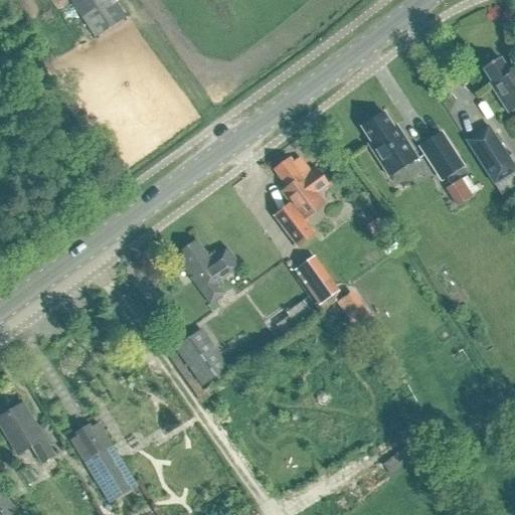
[(113,0),(68,0),(94,37),(125,17),(113,0)]
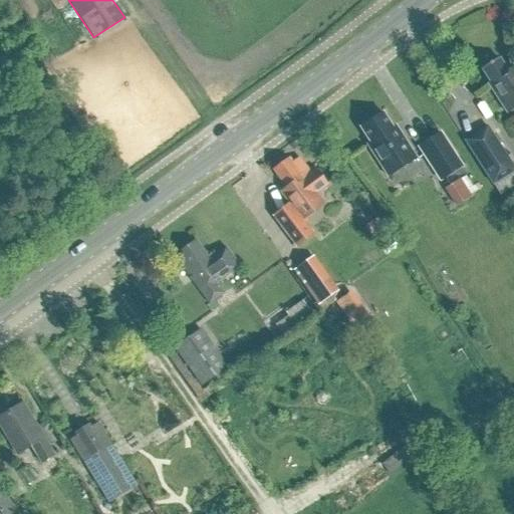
[(498,58),(481,69),(490,82),(488,84),(507,113),(513,108),(513,66),(506,72),(498,58)]
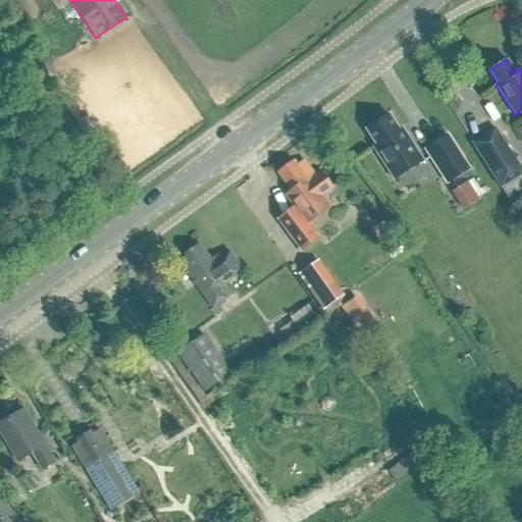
[(470,102),(461,108),(471,123),(480,117),(470,102)]
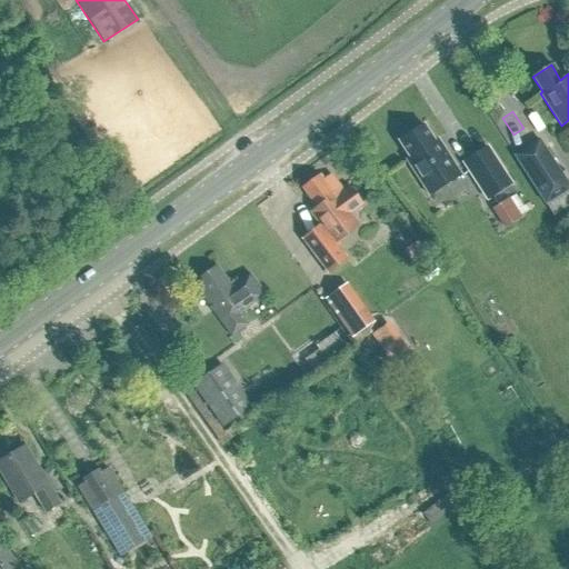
[(423,126),(399,142),(409,159),(407,160),(429,196),(460,176),(446,152),(442,153),(423,126)]
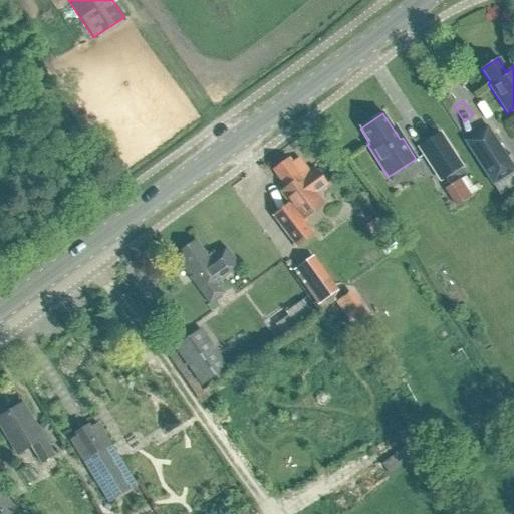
[(493,185),(513,170),(513,169),(487,126),(465,142),(493,185)]
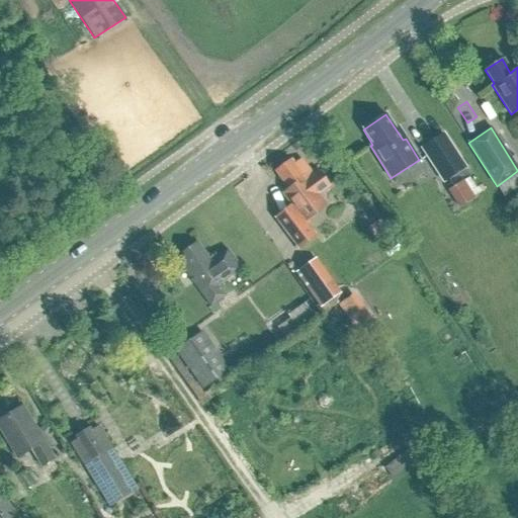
[(426,144),(448,178),(465,167),(443,133),(426,144)]
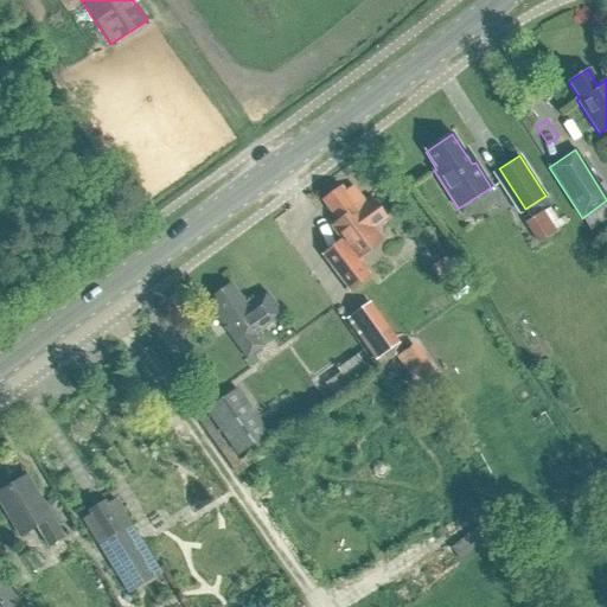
[(344,241),(325,255),(351,291),(370,278),(356,259),(374,247),(364,234),(387,218),(374,200),(366,204),(355,187),(347,193),(344,187),(326,200),(352,235),(344,241)]
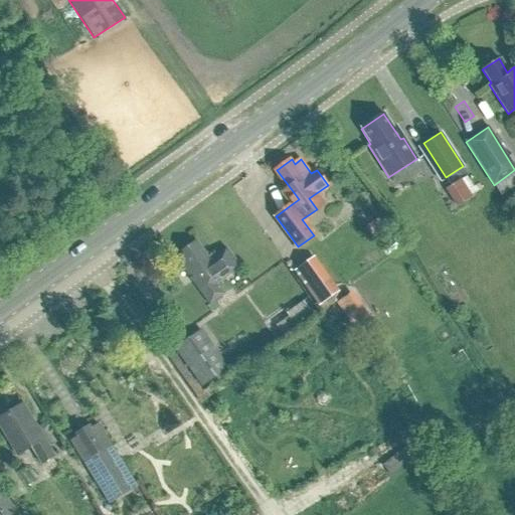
[(216,284),(239,268),(225,247),(208,260),(195,241),(181,251),(183,255),(177,261),(208,305),(223,294),(216,284)]
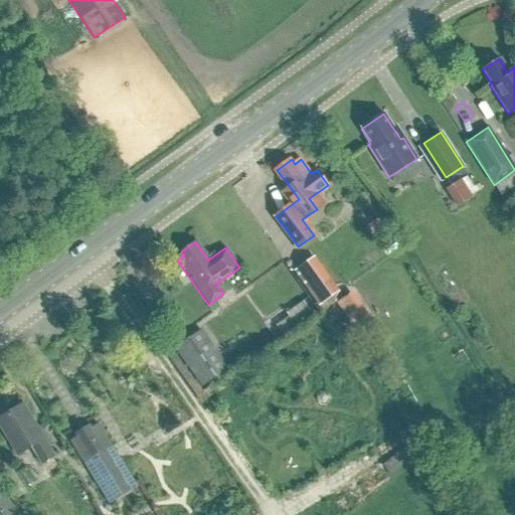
[(314,258),(295,272),(320,306),(338,291),(314,258)]
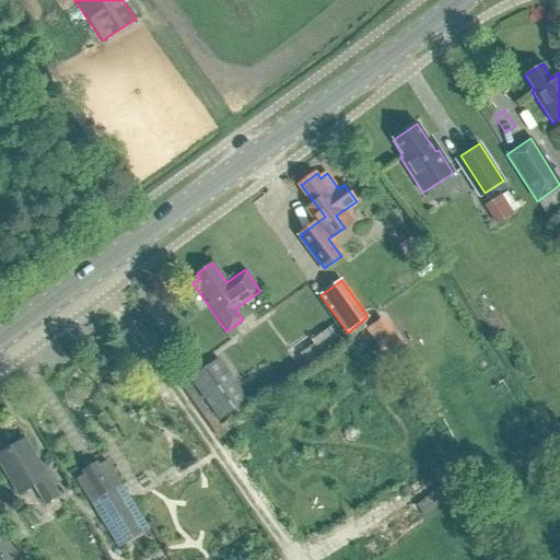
[(318,345),(337,336),(329,321),(311,329),(318,345)]
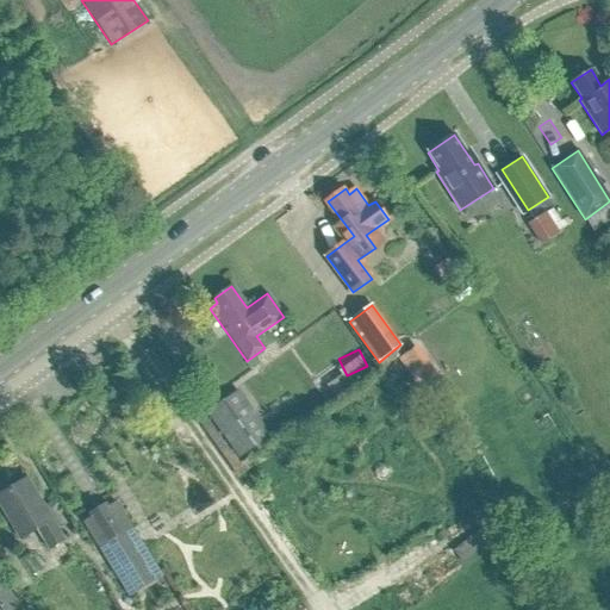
[(271,436),(237,390),(205,412),(237,459),(271,436)]
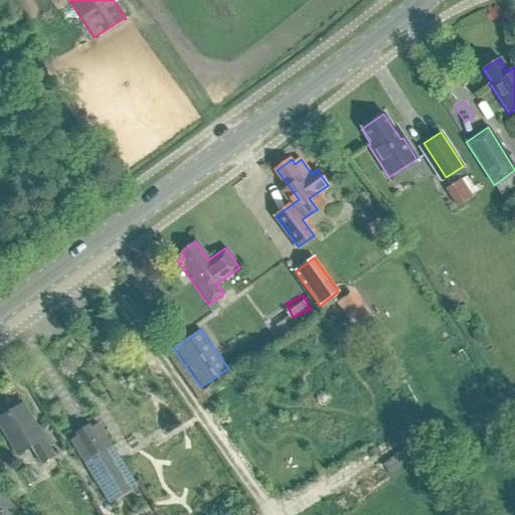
[(375,346),(369,351),(375,359),(381,355),(375,346)]
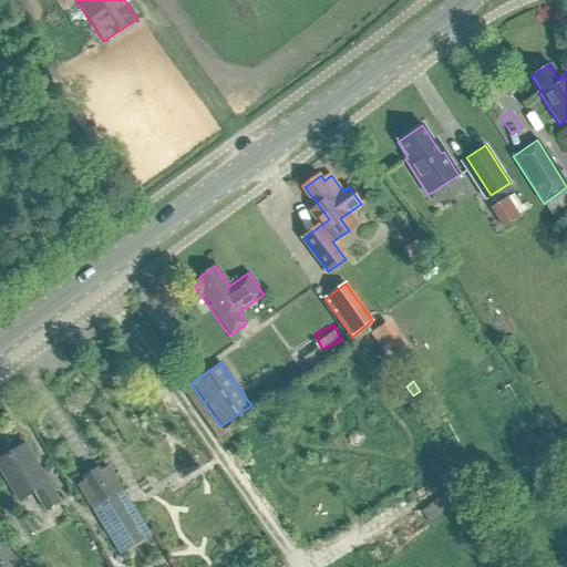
[(47,509),(58,503),(23,445),(0,460),(0,467),(20,501),(35,491),(47,509)]
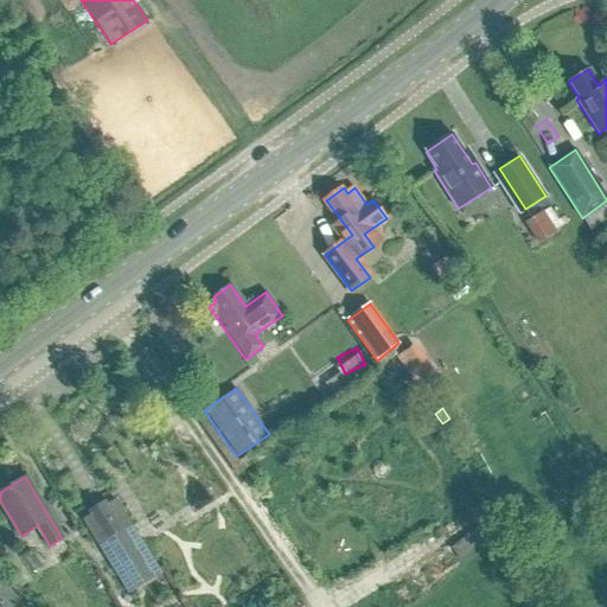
[(82,519),(128,594),(160,574),(115,499),(82,519)]
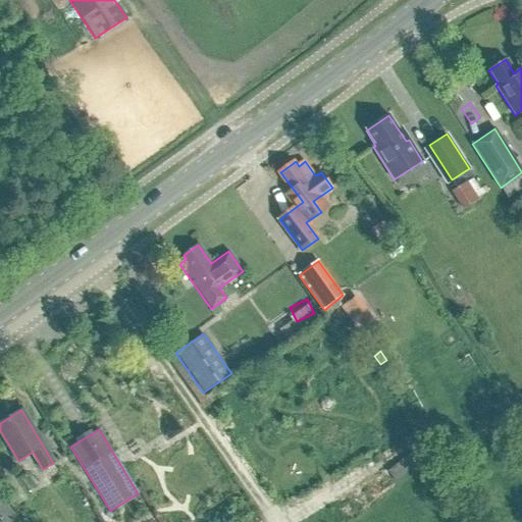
[(37,521),(32,513),(19,521),(37,521)]
